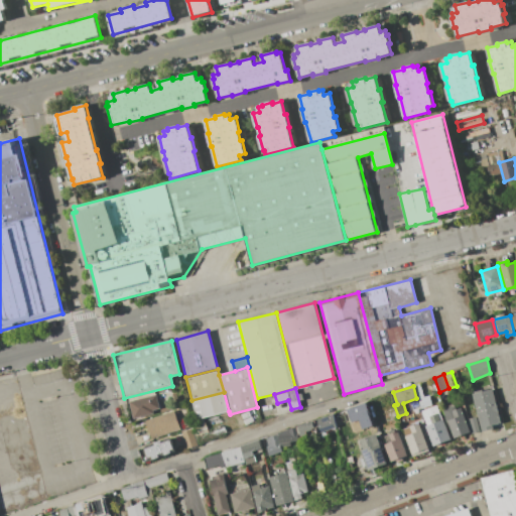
[(493,388),(501,422),(492,424),(493,428),(482,431),(472,393),(493,388)]
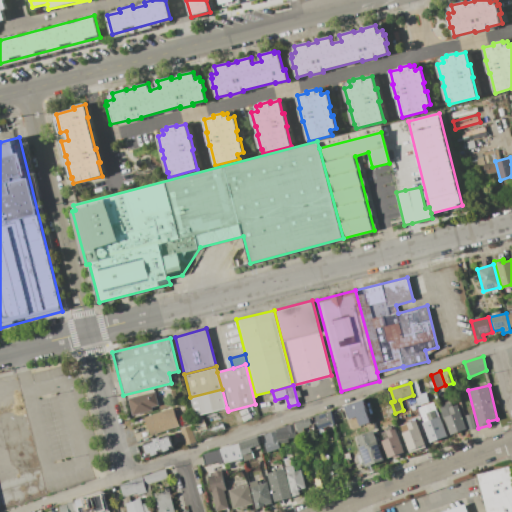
[(227,408),(195,416),(190,397),(222,389),(227,408)]
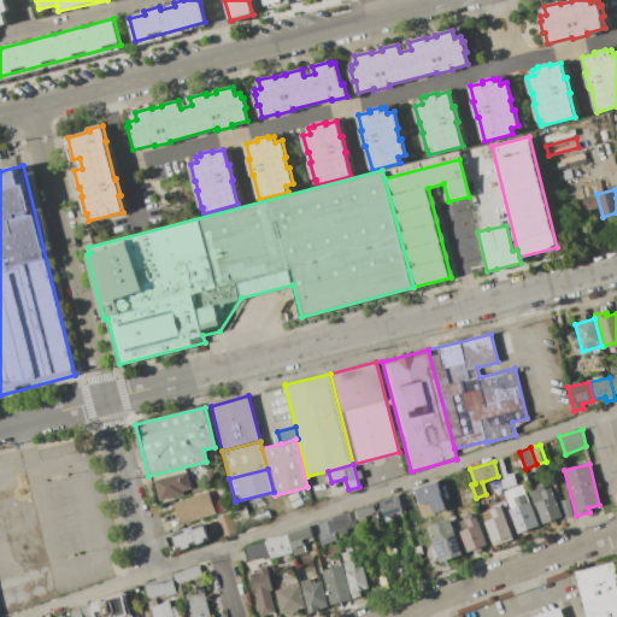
[(153,480),(187,471),(191,488),(183,491),(183,494),(159,500),(153,480)]
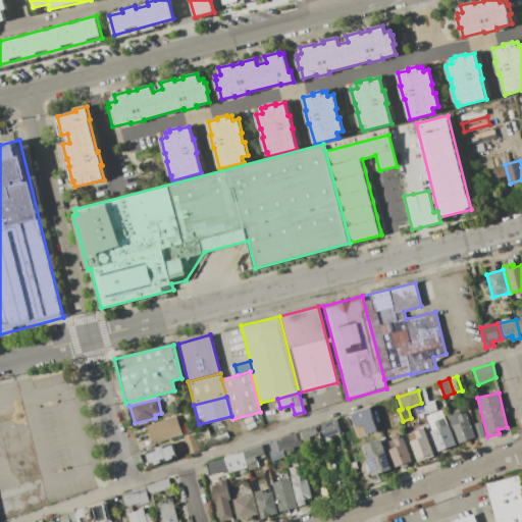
[(393,399),(396,407),(378,412),(375,404),(393,399)]
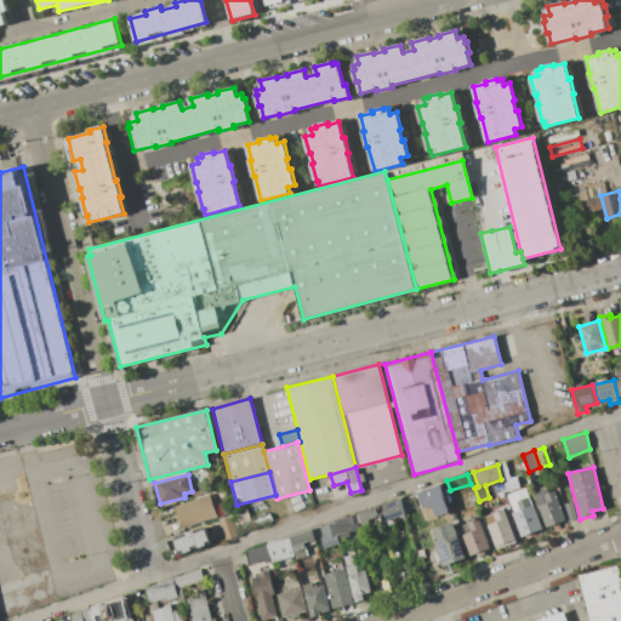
[(439,485),(448,513),(436,517),(432,505),(423,508),(417,491),(439,485)]
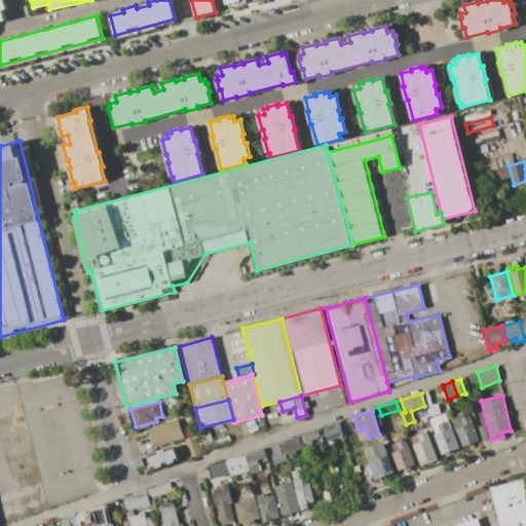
[(479,440),(462,446),(452,417),(461,413),(462,417),(470,415),(479,440)]
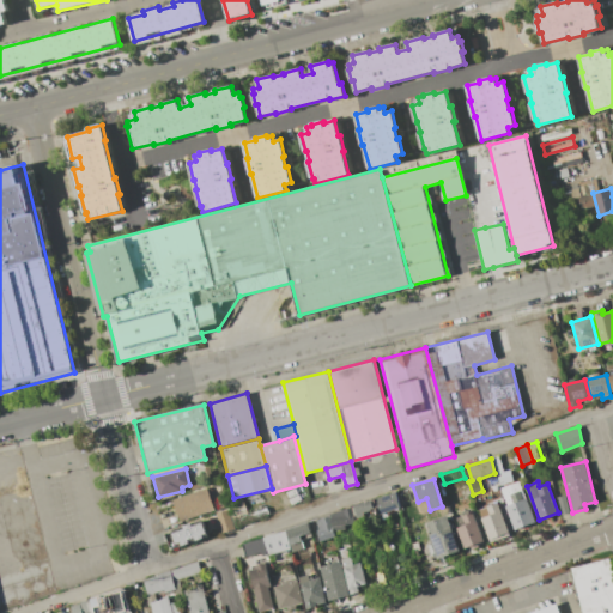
[(207,486),(214,509),(180,521),(171,499),(207,486)]
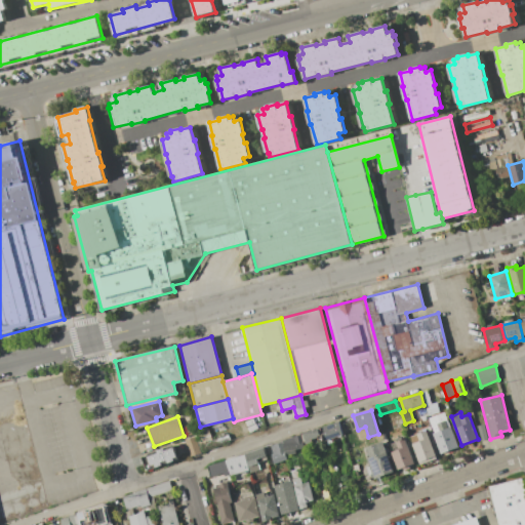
[(458,446),(440,453),(433,433),(439,431),(437,422),(445,419),(448,427),(451,427),(458,446)]
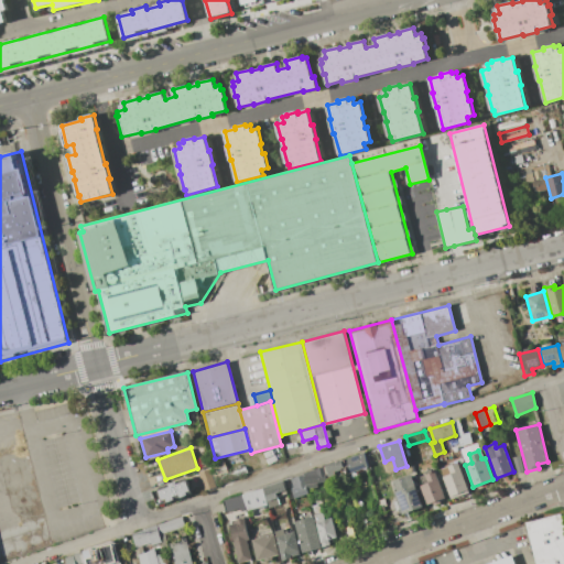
[(344,459),(365,452),(368,467),(348,475),(344,459)]
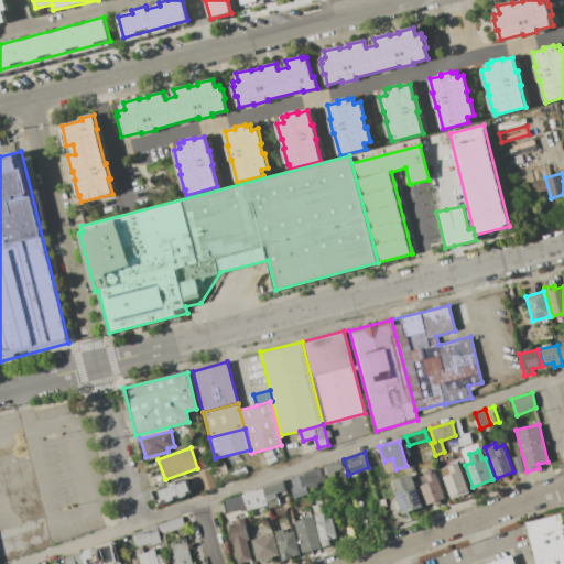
[(520,455),(524,472),(516,474),(511,457),(520,455)]
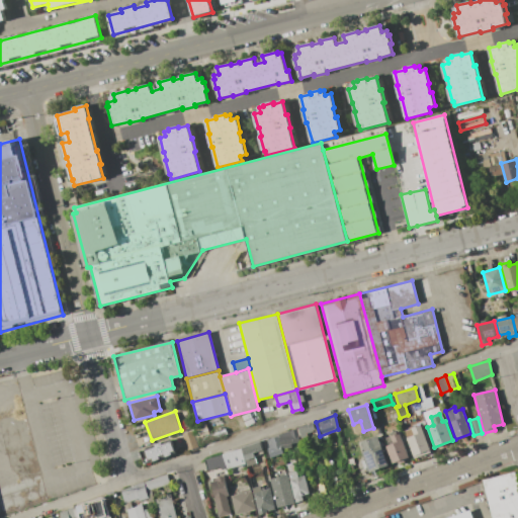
[(206,422),(210,439),(197,442),(193,425),(206,422)]
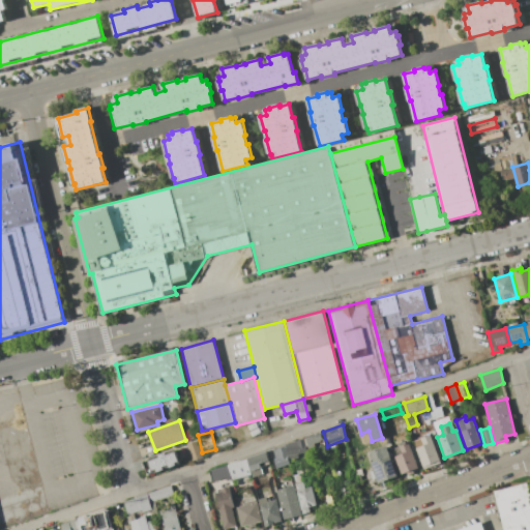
[(321,432),(323,439),(320,440),(321,442),(308,446),(307,443),(306,443),(304,438),(321,432)]
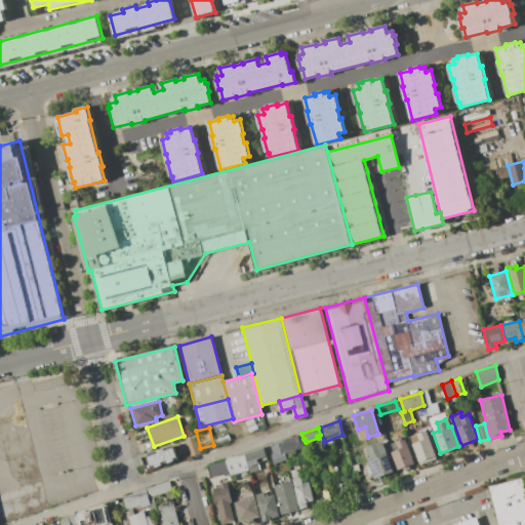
[(426,430),(437,457),(419,465),(411,443),(419,441),(416,434),(426,430)]
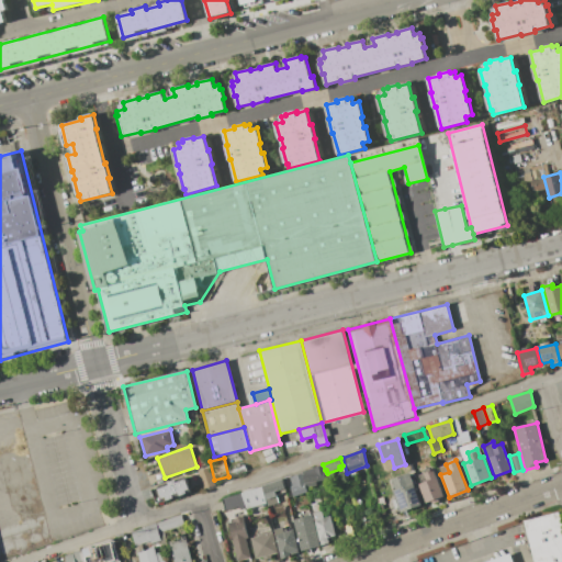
[(318,465),(323,478),(321,481),(318,481),(318,485),(308,486),(310,484),(306,484),(302,472),(318,465)]
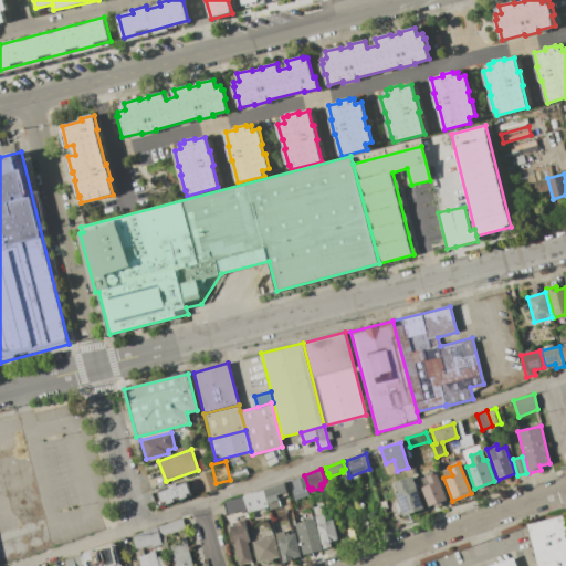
[(446,499),(429,505),(422,488),(429,484),(426,477),(436,472),(446,499)]
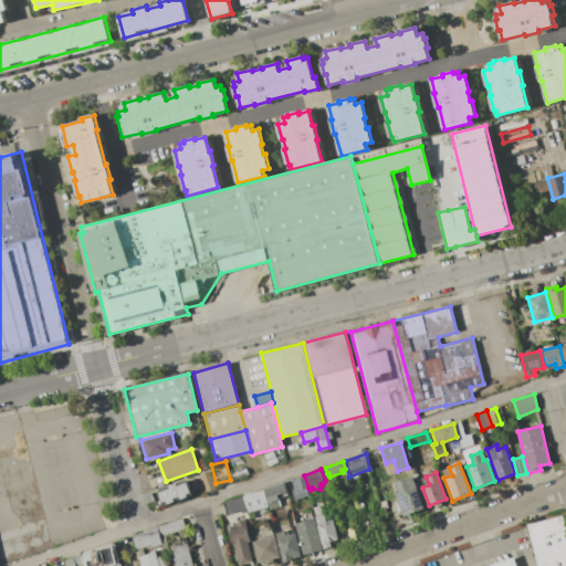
[(304,475),(308,488),(311,495),(295,501),(292,491),(295,490),(292,480),(304,475)]
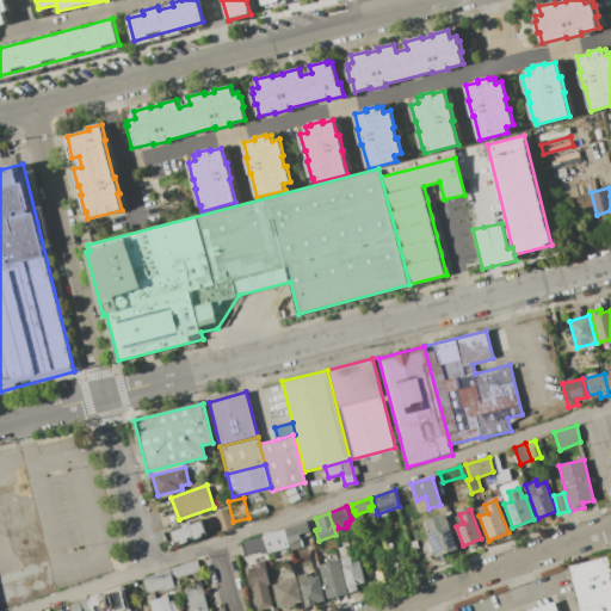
[(458,548),(436,556),(426,534),(431,531),(426,520),(445,513),(458,548)]
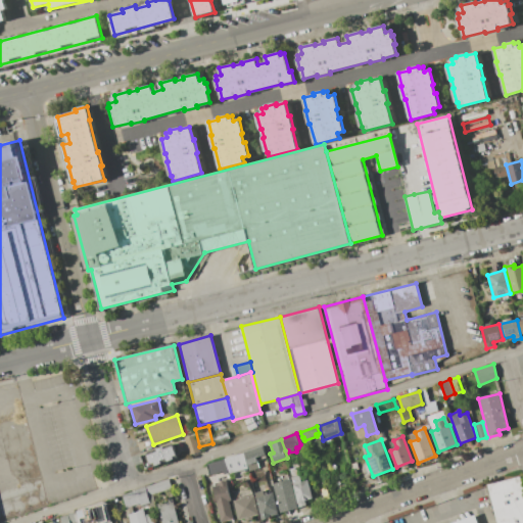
[(179,458),(147,470),(141,455),(173,442),(179,458)]
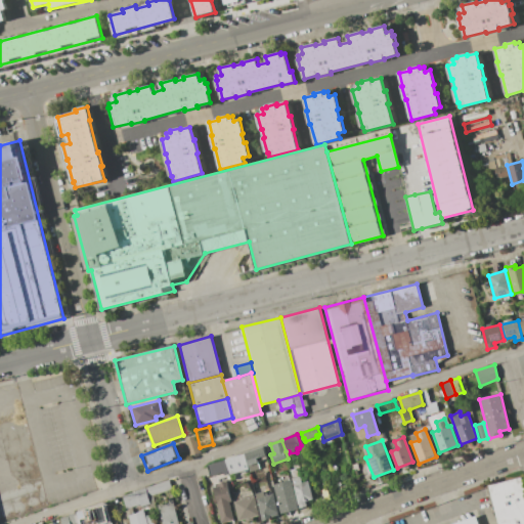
[(264,446),(267,454),(256,459),(260,468),(250,471),(249,469),(244,453),(264,446)]
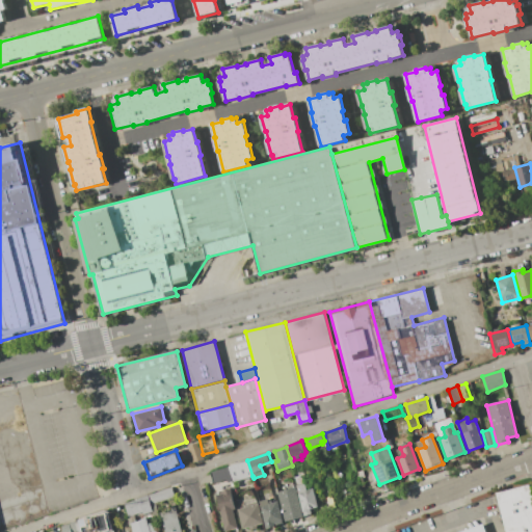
[(247,460),(253,476),(228,483),(227,479),(213,483),(210,472),(247,460)]
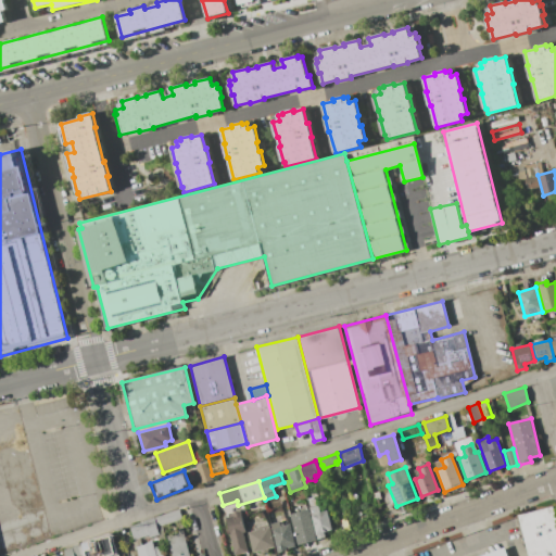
[(310,507),(318,505),(320,513),(328,510),(332,530),(325,532),(326,536),(317,539),(310,507)]
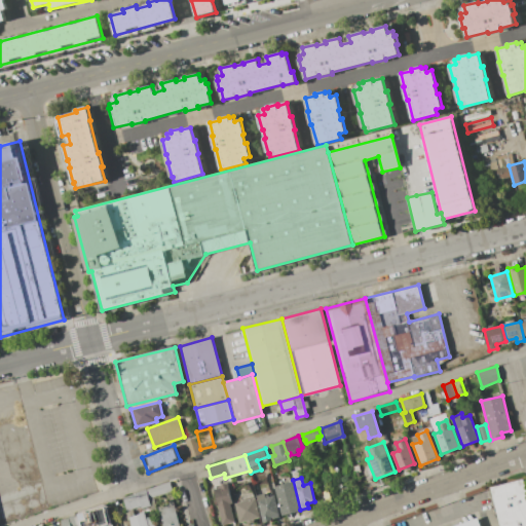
[(490,487),(499,525),(525,525),(525,490),(523,479),(490,487)]
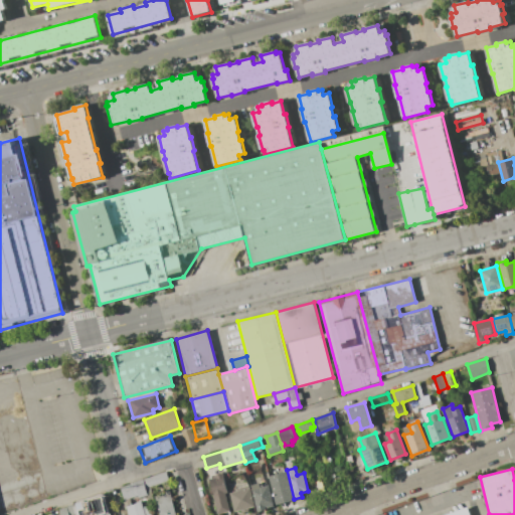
[(166,471),(169,481),(145,488),(147,496),(138,498),(137,496),(124,500),(121,487),(134,483),(133,482),(166,471)]
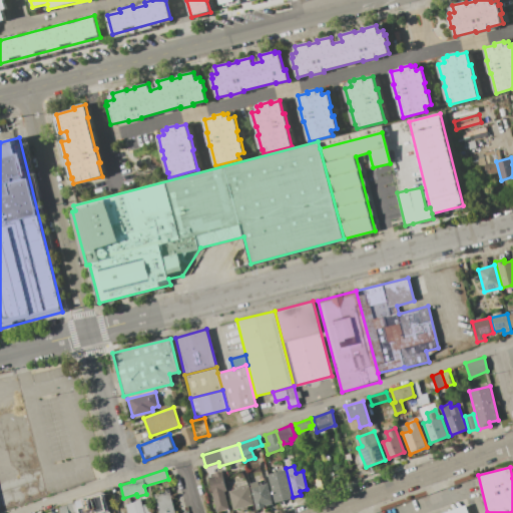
[(285,469),(292,498),(275,503),(267,474),(285,469)]
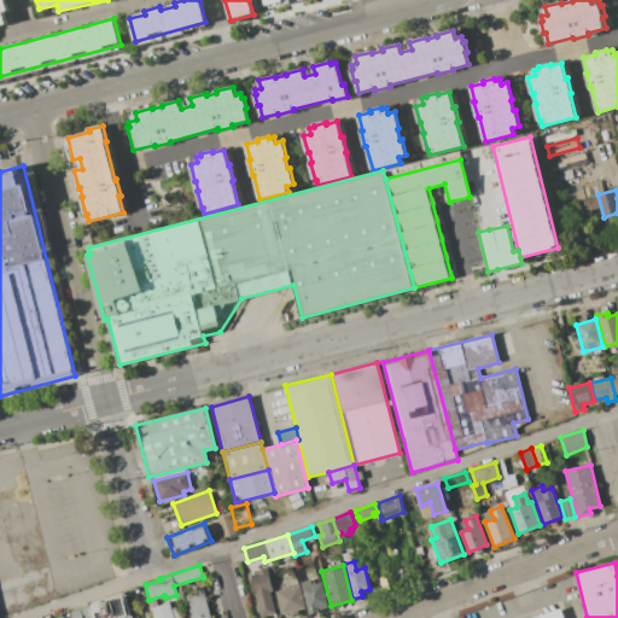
[(250,575),(257,572),(257,571),(267,569),(273,592),(270,592),(275,612),(261,616),(250,575)]
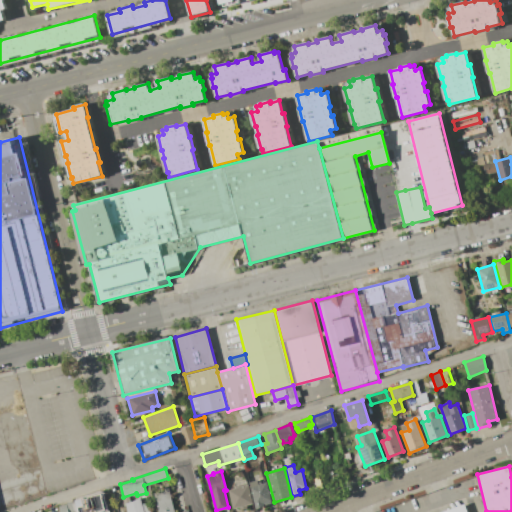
[(319,478),(322,488),(316,490),(314,480),(319,478)]
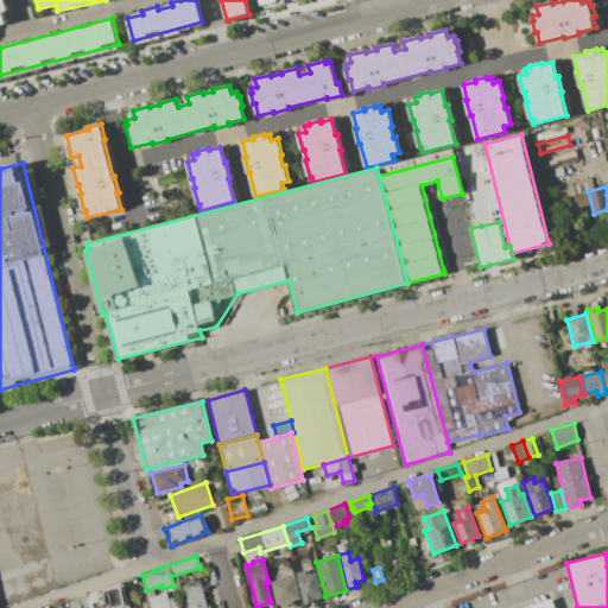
[(324,597),(304,605),(295,572),(305,570),(308,575),(317,571),(324,597)]
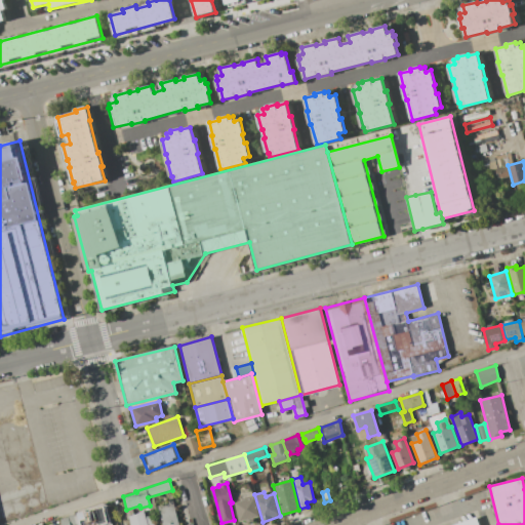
[(259,517),(239,522),(234,502),(244,499),(244,496),(253,494),(259,517)]
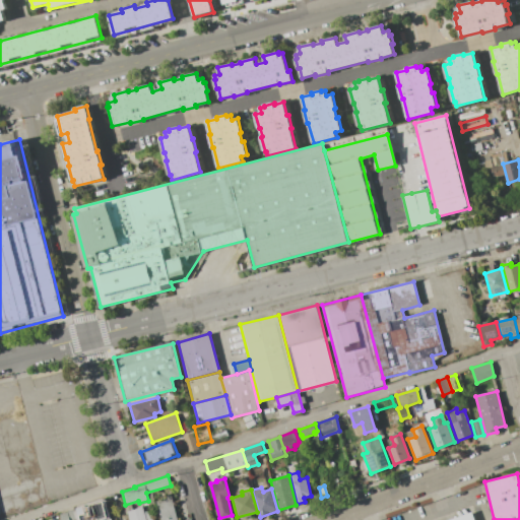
[(171,494),(178,519),(159,519),(155,502),(167,498),(166,495),(171,494)]
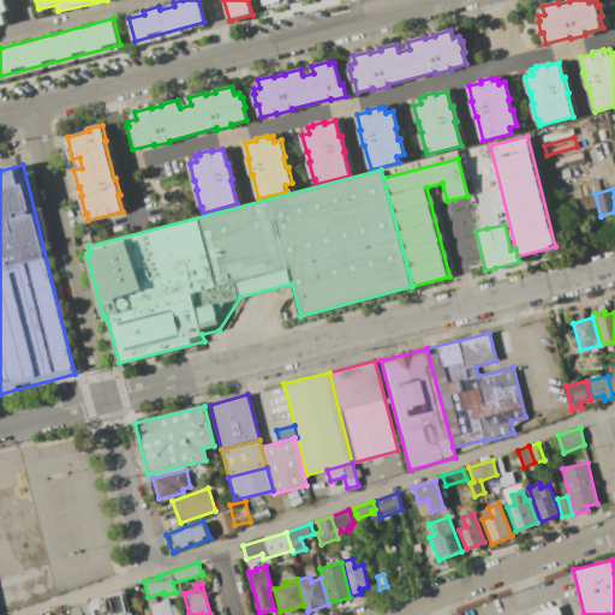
[(121,592),(90,601),(94,614),(114,614),(126,611),(121,592)]
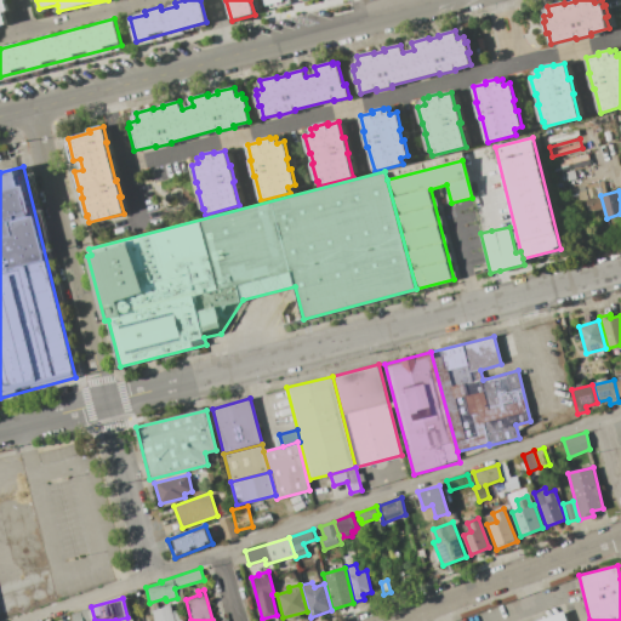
[(174,620),(154,620),(152,610),(160,608),(170,603),(174,620)]
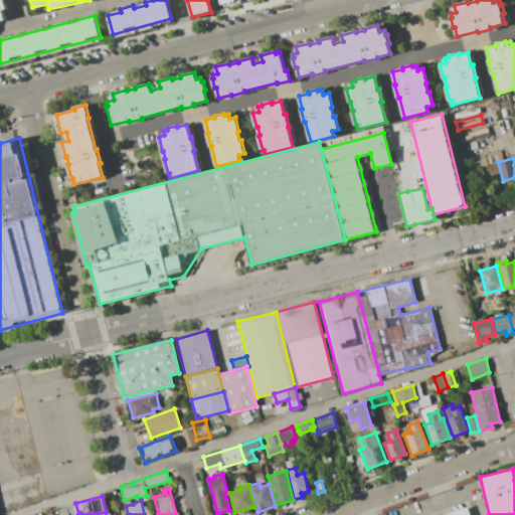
[(73,504),(76,514),(59,514),(58,509),(66,507),(66,505),(73,504)]
